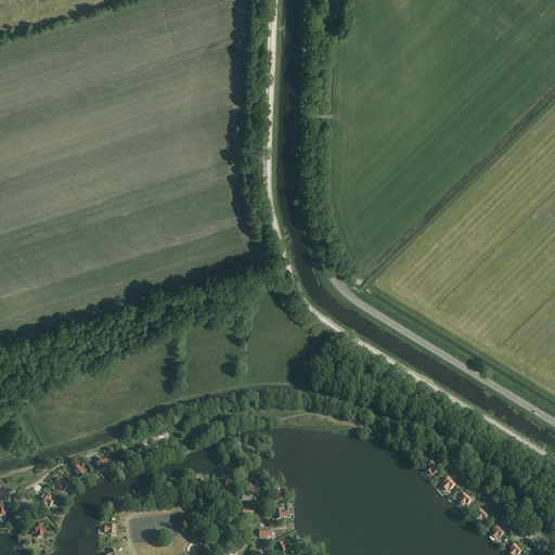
[(107,466),(108,466),(105,459),(97,462),(100,469),(101,469),(102,473),(108,469),(107,466)]
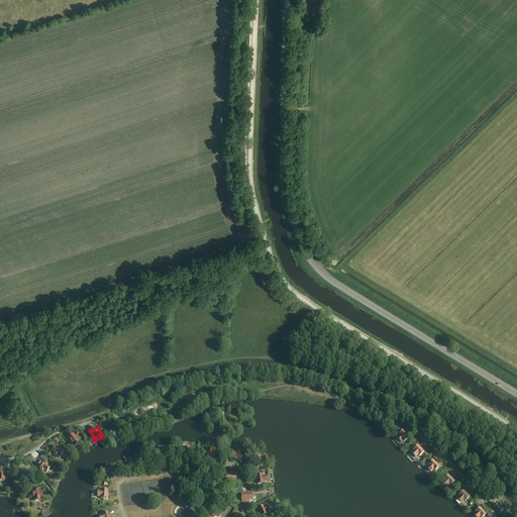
[(405,440),(409,436),(403,430),(399,434),(400,435),(397,438),(401,442),(404,439),(405,440)]
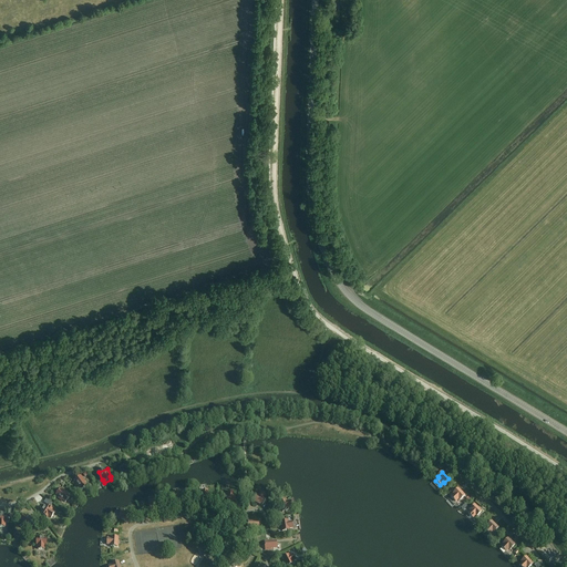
[(82,492),(88,487),(85,483),(86,483),(81,476),(73,482),(78,488),(80,487),(82,492)]
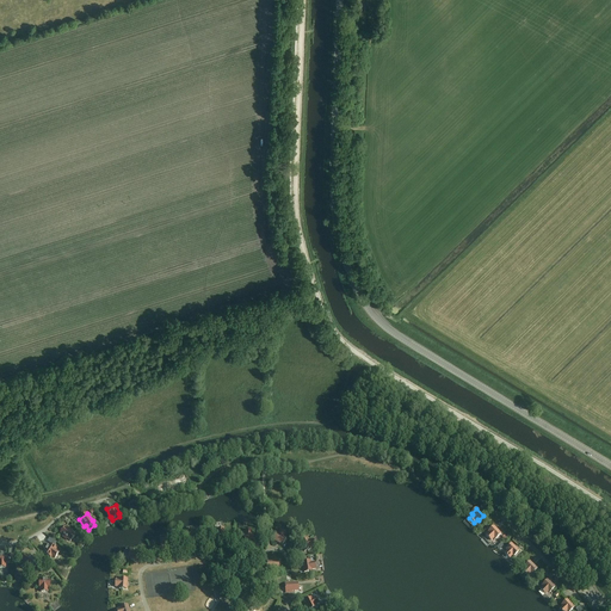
[(495,539),(500,534),(494,526),(488,531),(489,532),(487,536),(491,541),(494,537),(495,539)]
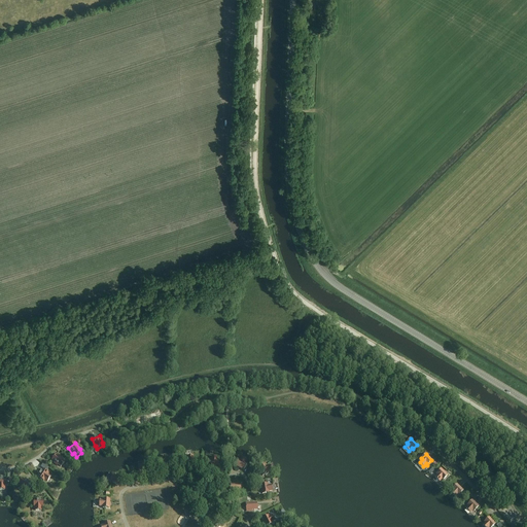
[(62,467),(66,463),(63,460),(63,459),(58,455),(51,461),(57,466),(58,465),(62,467)]
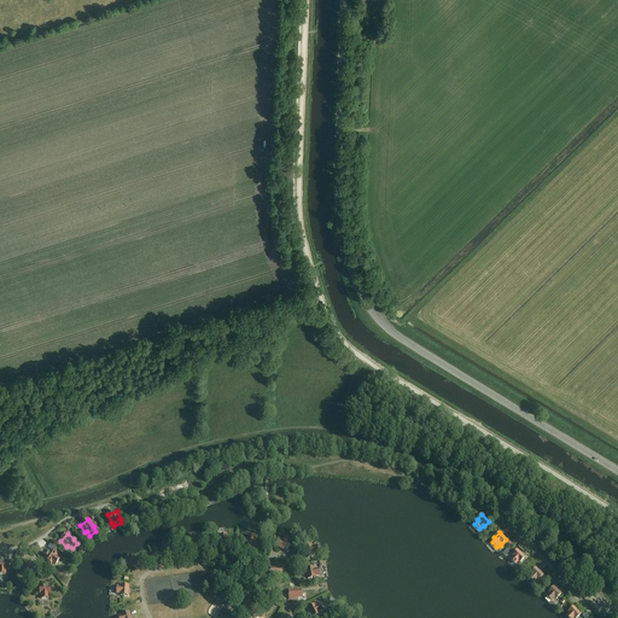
[(227,538),(226,535),(220,536),(220,540),(219,541),(220,548),(229,546),(228,538),(227,538)]
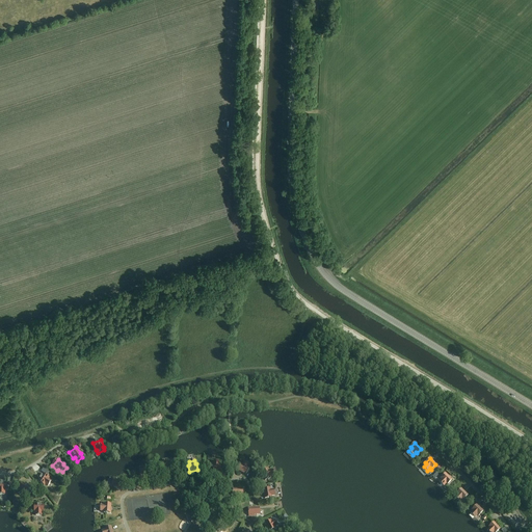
[(170,467),(169,462),(164,463),(164,467),(163,468),(164,474),(173,472),(171,466),(170,467)]
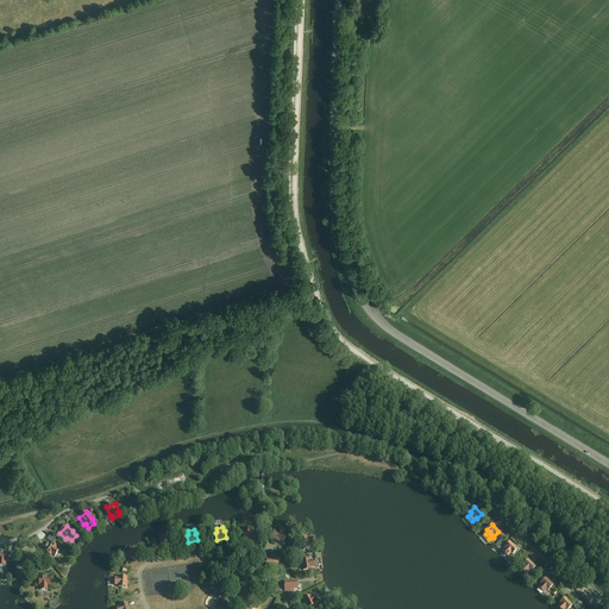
[(251,533),(251,529),(244,529),(244,533),(243,533),(243,540),(252,540),(252,533),(251,533)]
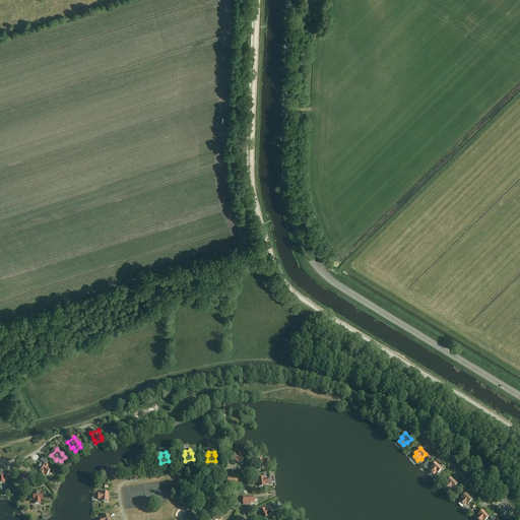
[(242,457),(244,454),(239,452),(237,455),(236,454),(233,459),(241,463),(244,458),(242,457)]
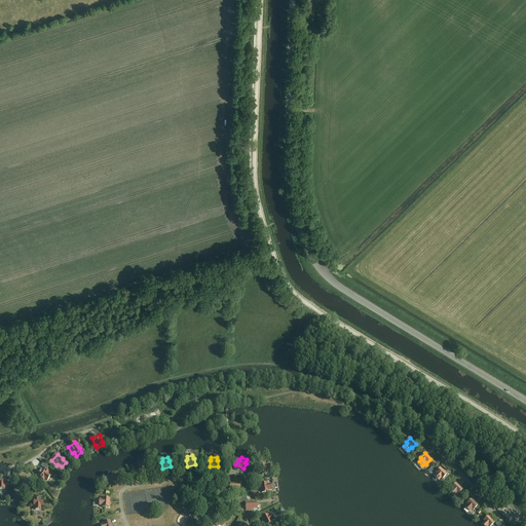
[(146,468),(145,464),(140,465),(140,468),(139,468),(140,476),(148,474),(147,467),(146,468)]
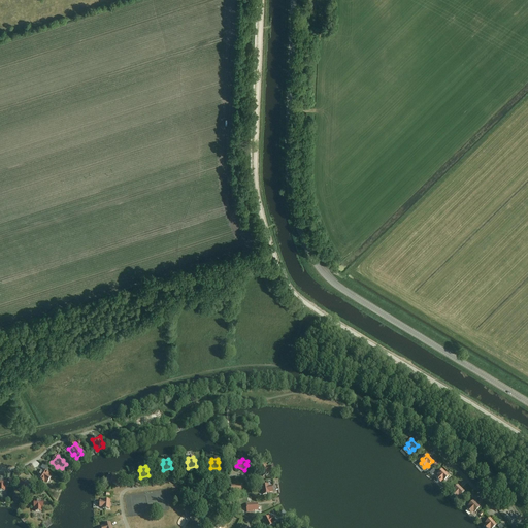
[(267,467),(266,466),(260,468),(263,476),(269,474),(268,473),(272,471),(270,466),(267,467)]
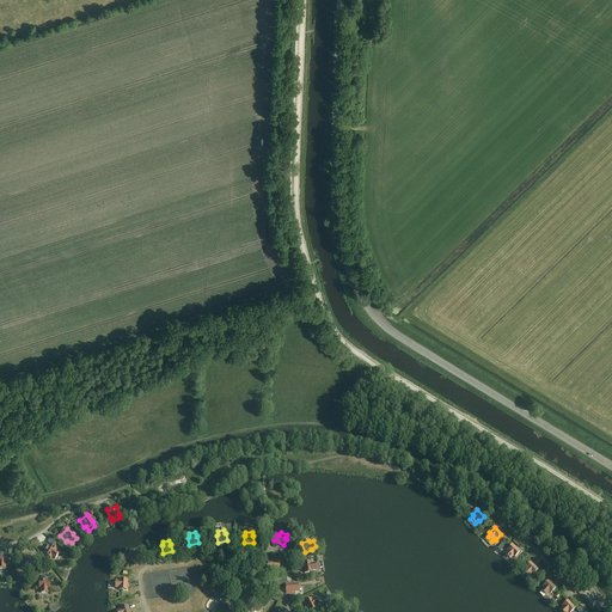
[(514,557),(516,556),(520,552),(512,545),(507,550),(508,551),(506,555),(510,560),(513,556),(514,557)]
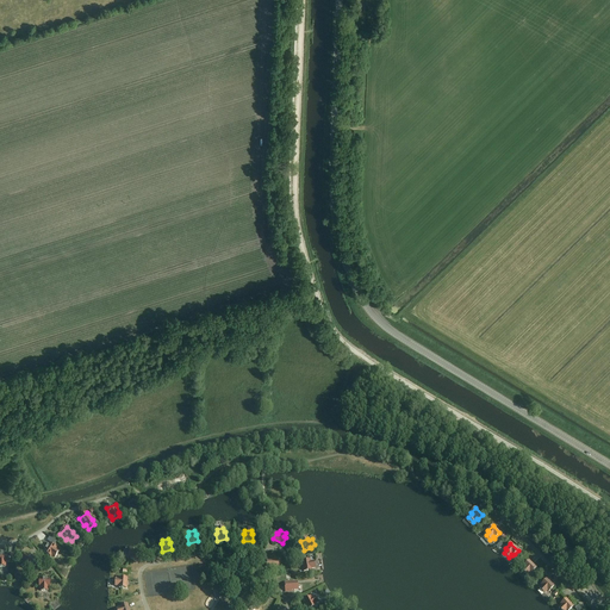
[(56,551),(57,549),(50,545),(44,553),(51,558),(53,556),(56,559),(60,552),(56,551)]
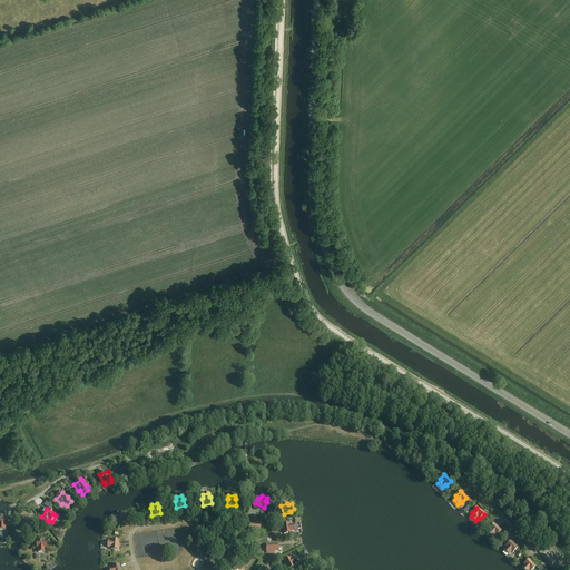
[(126,516),(123,513),(119,519),(123,521),(123,522),(128,526),(133,518),(127,514),(126,516)]
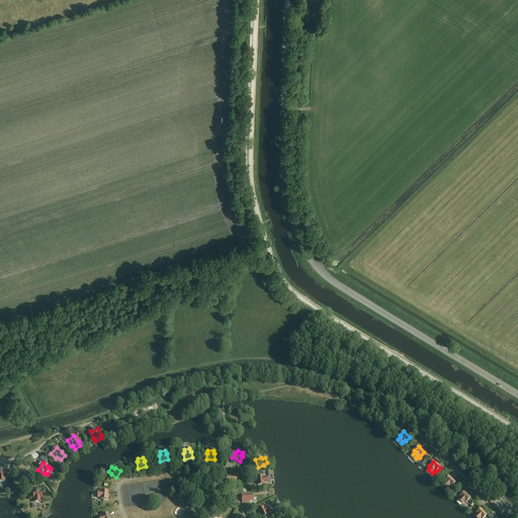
[(25,482),(26,482),(29,476),(22,471),(19,478),(20,479),(18,481),(23,484),(25,482)]
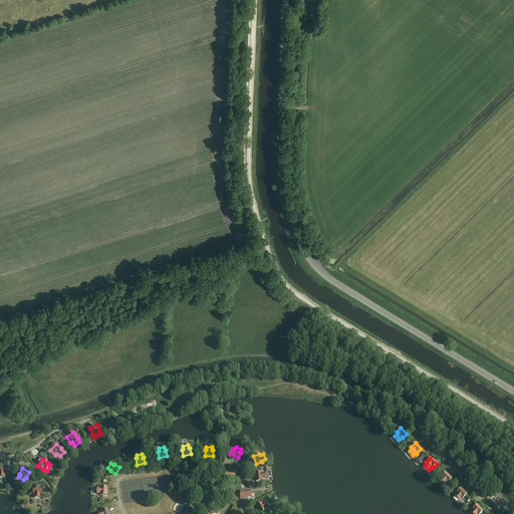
[(236,478),(236,473),(232,473),(232,471),(225,471),(225,479),(232,479),(232,478),(236,478)]
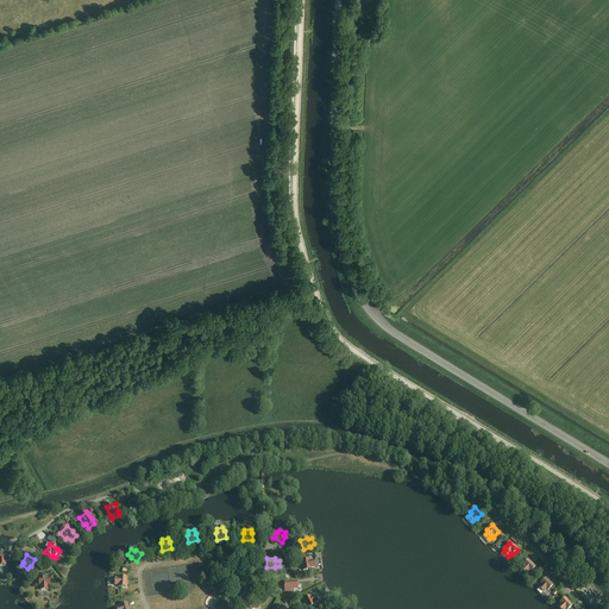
[(309,562),(309,559),(302,560),(303,571),(311,570),(311,567),(314,567),(314,560),(309,562)]
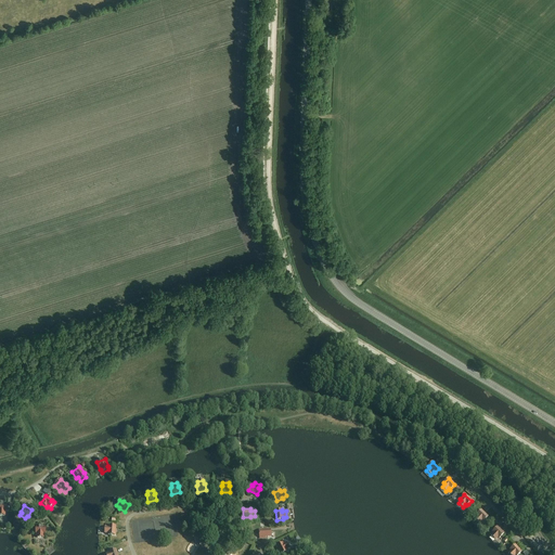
[(483,521),(488,517),(481,511),(476,515),(478,516),(475,519),(479,523),(481,520),(483,521)]
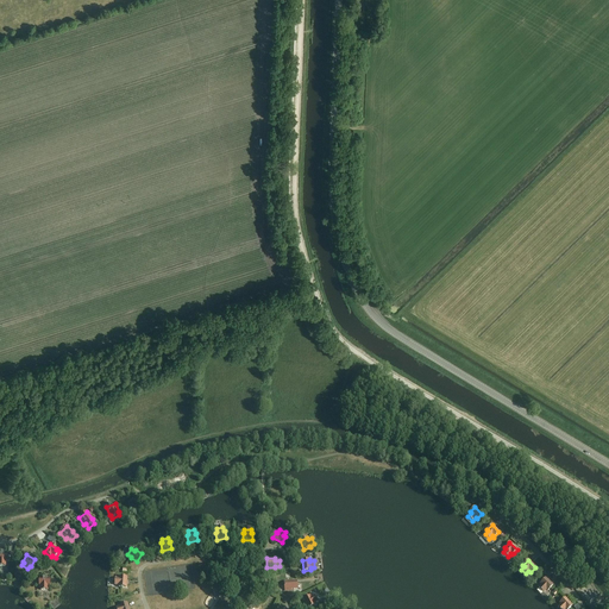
[(126,588),(127,577),(120,577),(120,579),(115,578),(115,585),(119,585),(119,588),(126,588)]
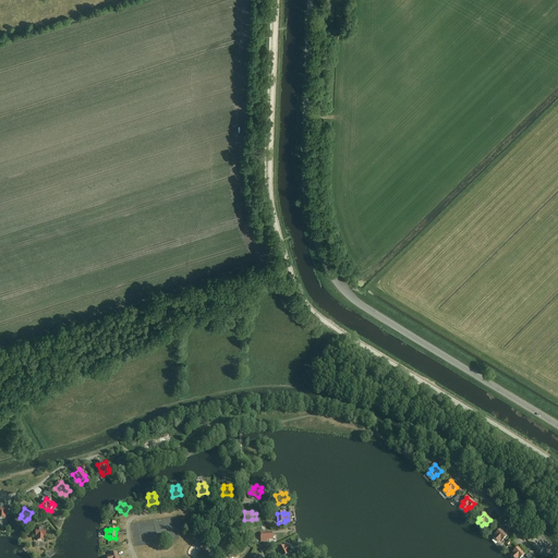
[(501,541),(507,536),(499,530),(495,535),(496,536),(494,538),(498,543),(500,540),(501,541)]
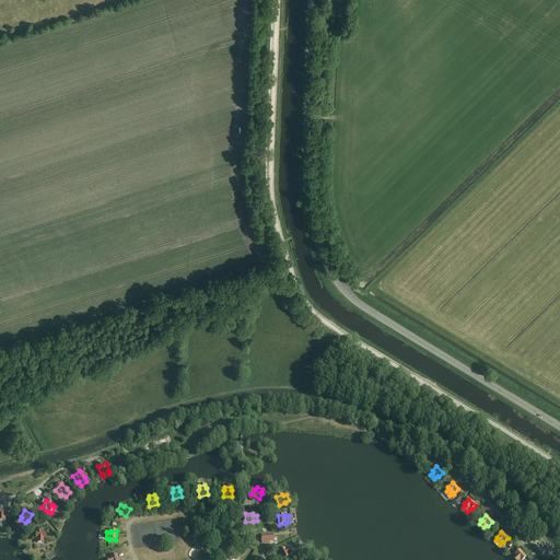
[(38,540),(38,544),(45,544),(45,540),(46,540),(46,533),(43,533),(39,533),(37,533),(37,540),(38,540)]
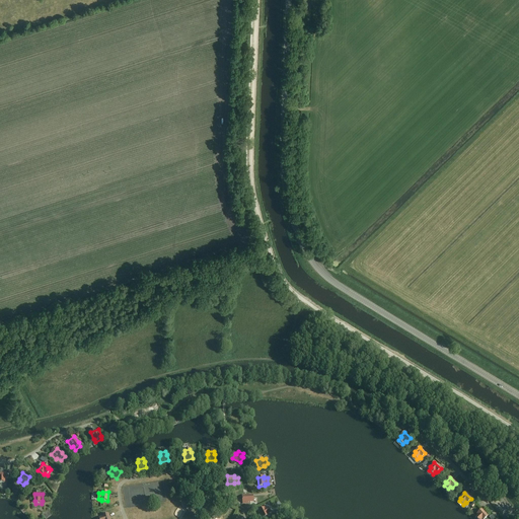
[(249,496),(249,495),(242,496),(243,504),(250,503),(249,502),(253,502),(253,496),(249,496)]
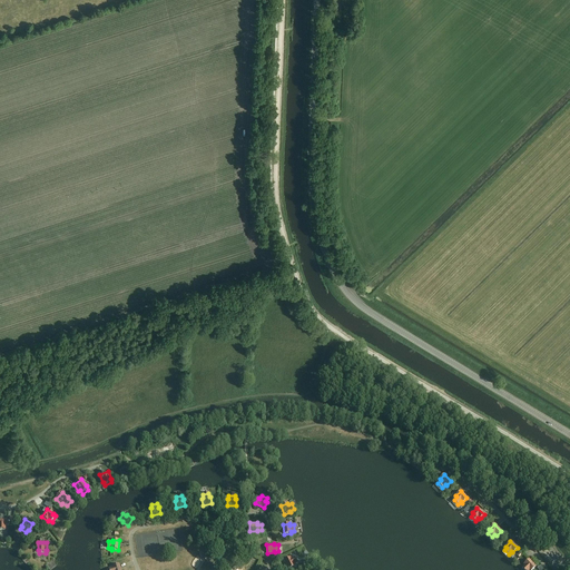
[(192,567),(197,569),(203,560),(197,557),(192,567)]
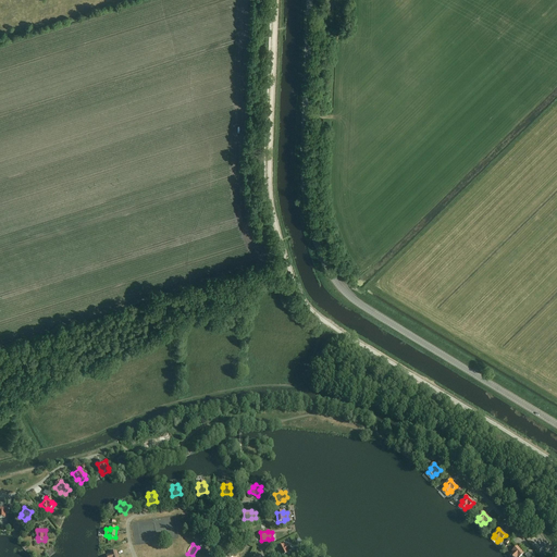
[(291,551),(288,545),(284,546),(284,545),(277,548),(282,556),(288,554),(287,552),(291,551)]
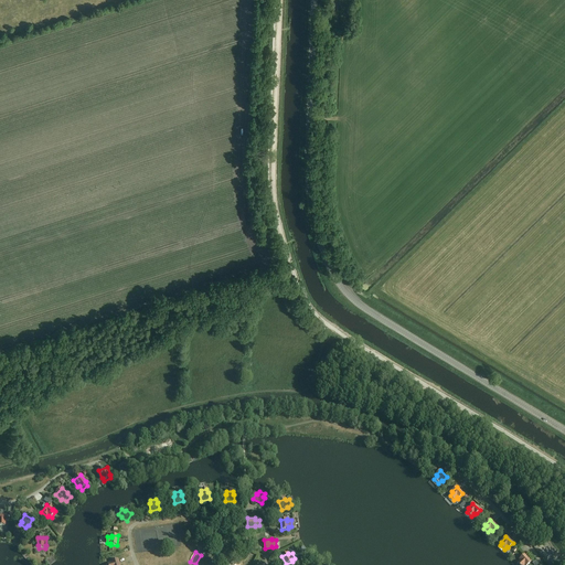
[(524,564),(526,564),(531,562),(524,555),(520,560),(521,561),(518,563),(519,564),(524,564)]
